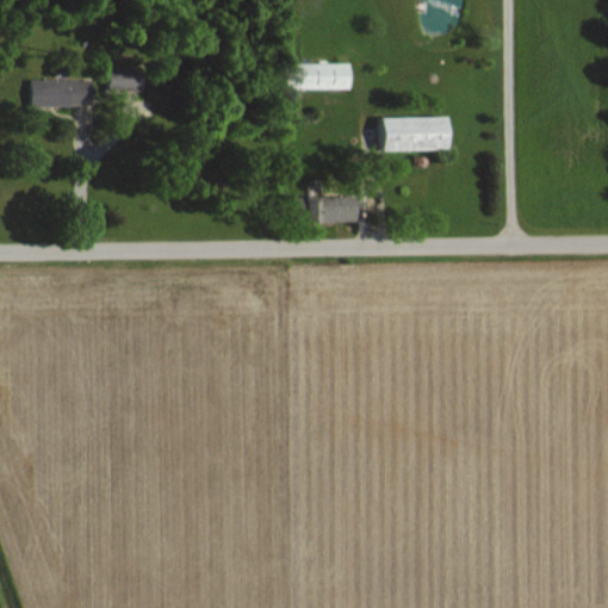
[(352,90),(353,63),(303,63),(303,90),(352,90)]
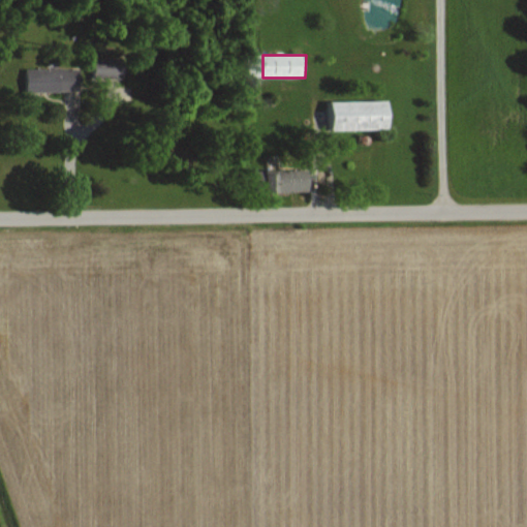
[(96,59),(96,80),(124,79),(124,58),(96,59)]
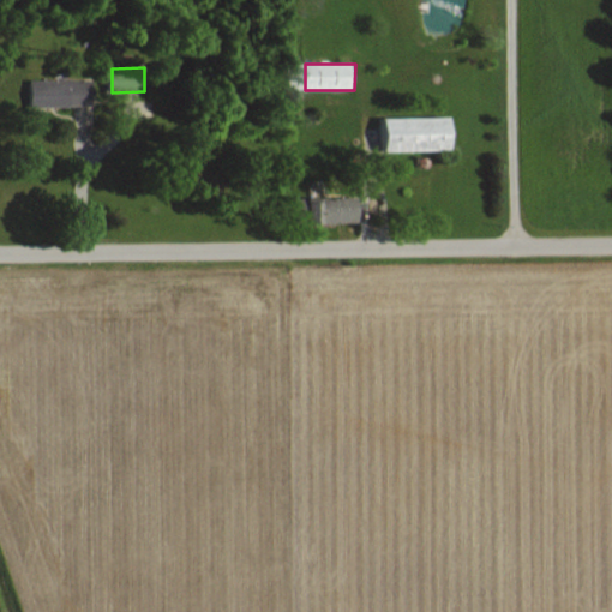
[(94,106),(94,81),(30,82),(31,108),(94,106)]
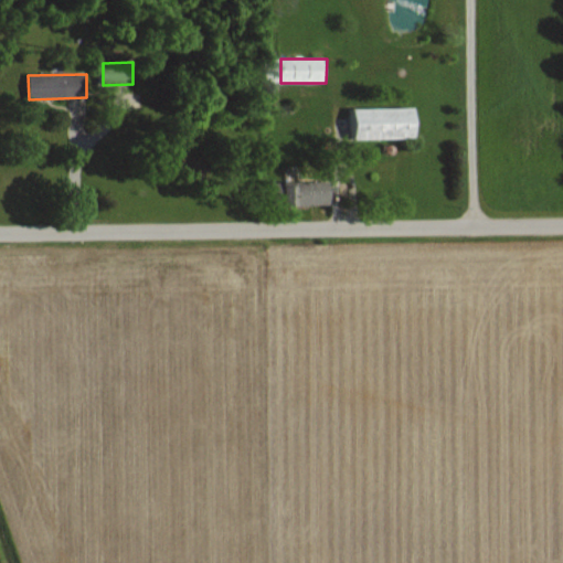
[(351,109),(351,140),(420,139),(418,108),(351,109)]
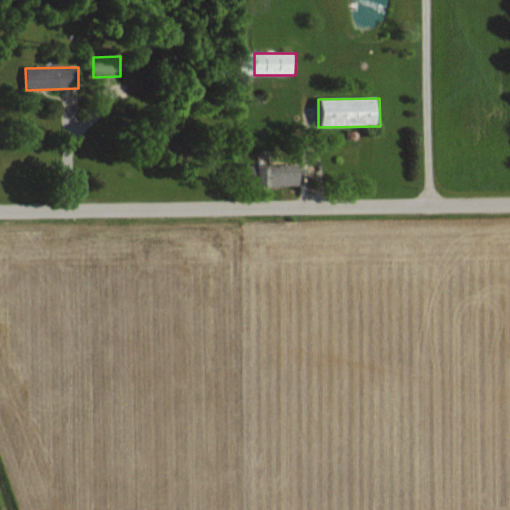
[(300,165),(259,167),(260,187),(300,185),(300,165)]
